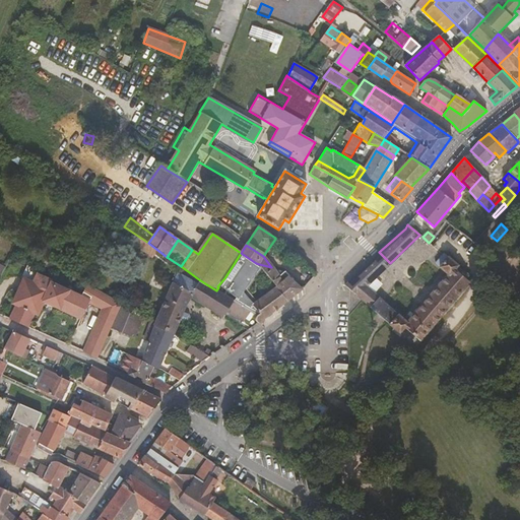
[(390,263),(379,252),(373,258),(383,269),(390,263)]
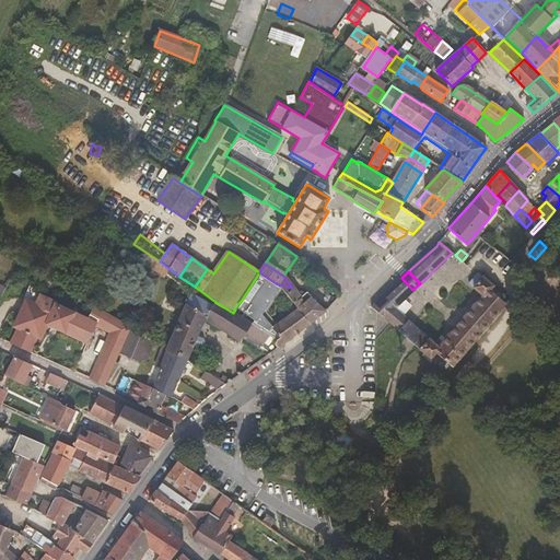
[(252,324),(257,327),(269,335),(276,339),(276,340),(275,342),(275,346),(275,347),(277,349),(279,349),(280,349),(282,348),(283,347),(284,346),(284,343),(295,335),(296,334),(303,328),(311,323),(298,307),(291,313),(283,318),(278,324),(267,312),(282,289),(279,284),(276,283),(259,272),(242,300),(234,308),(235,310),(233,313),(252,324)]
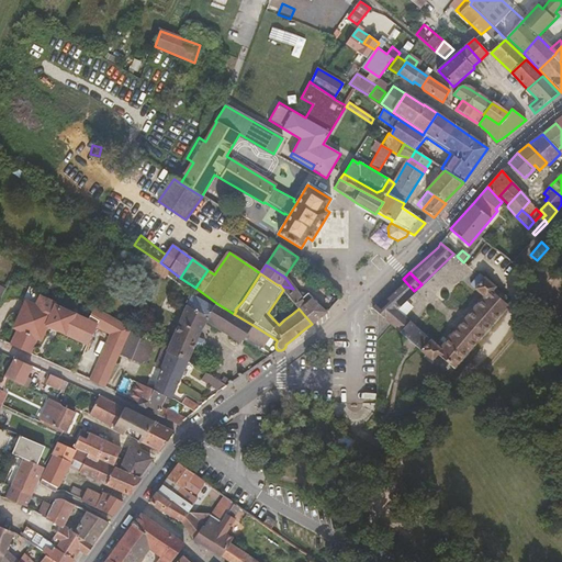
[(403,279),(373,308),(431,360),(437,355),(452,368),(508,304),(492,291),(494,287),(480,273),(470,284),(484,296),(439,348),(395,308),(414,291),(403,279)]
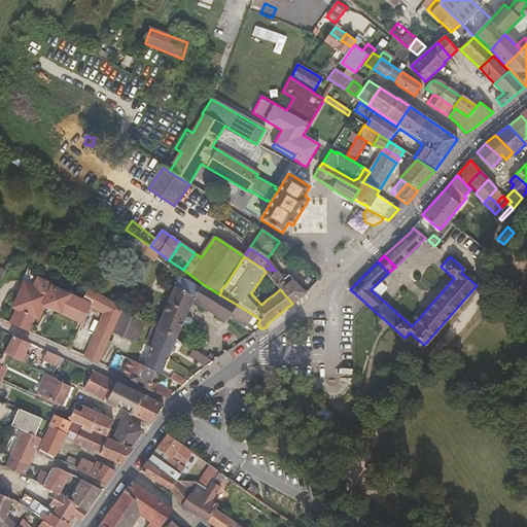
[(280,289),(292,304),(306,293),(293,282),(294,281),(289,275),(282,280),(275,271),(262,268),(266,272),(274,281),(280,289)]
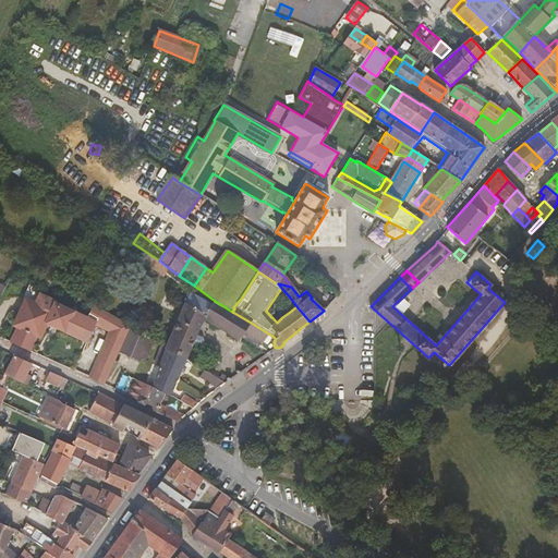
[(166,349),(186,359),(193,342),(199,346),(202,344),(204,340),(203,338),(196,335),(201,326),(204,319),(239,340),(243,334),(261,344),(268,334),(256,326),(251,323),(232,312),(215,301),(211,305),(191,293),(184,305),(167,348),(166,349)]
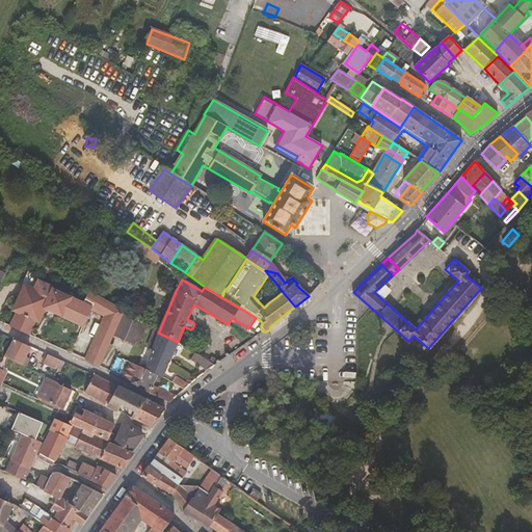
[(34,290),(25,286),(15,310),(19,311),(12,326),(30,335),(36,319),(40,320),(45,308),(52,311),(53,309),(60,312),(59,314),(84,324),(91,308),(104,314),(105,316),(86,360),(102,366),(114,337),(127,310),(91,291),(84,303),(50,288),(51,287),(38,282),(34,290)]
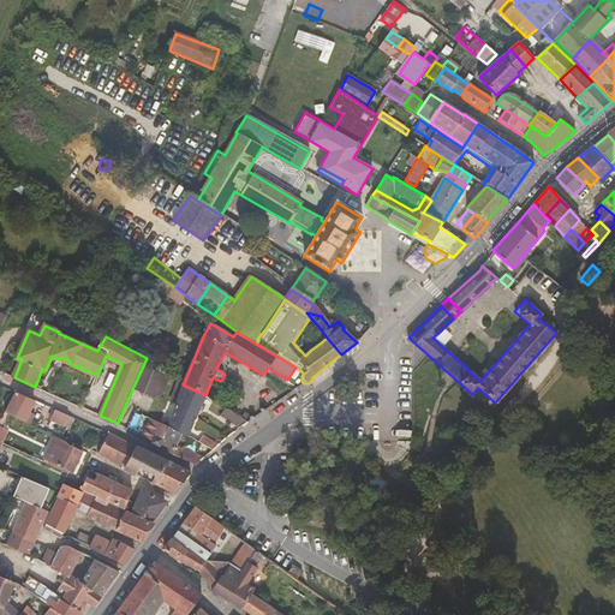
[(160,396),(165,399),(174,376),(163,369),(147,358),(132,389),(159,400),(160,396)]
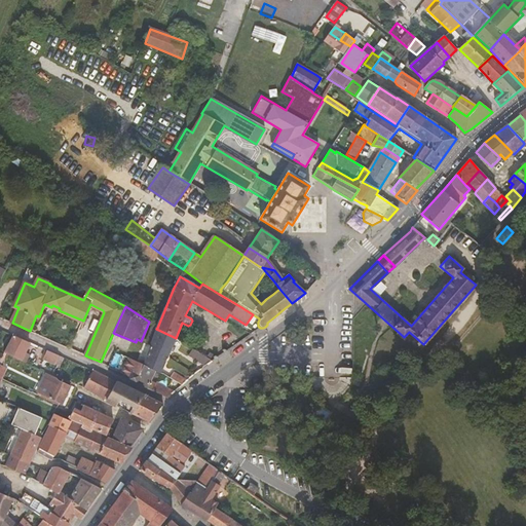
[(156,329),(157,328),(154,326),(148,344),(151,345),(156,329)]
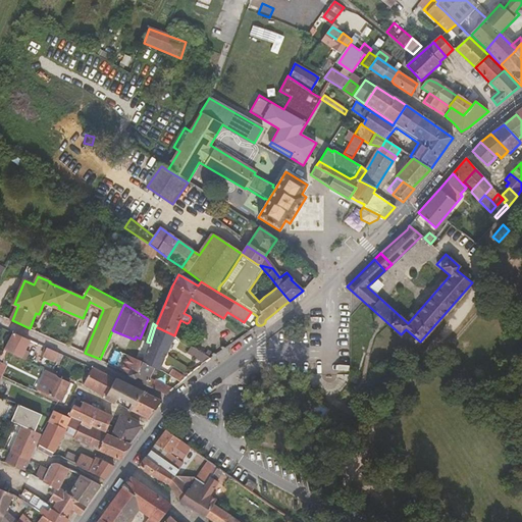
[(159,371),(174,335),(155,326),(150,343),(145,359),(141,358),(140,360),(154,368),(159,371)]
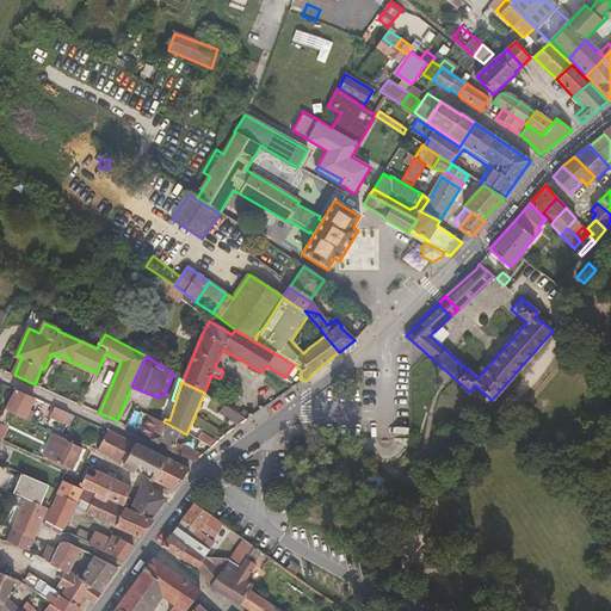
[(7,408),(30,420),(36,411),(30,408),(36,397),(17,389),(7,408)]
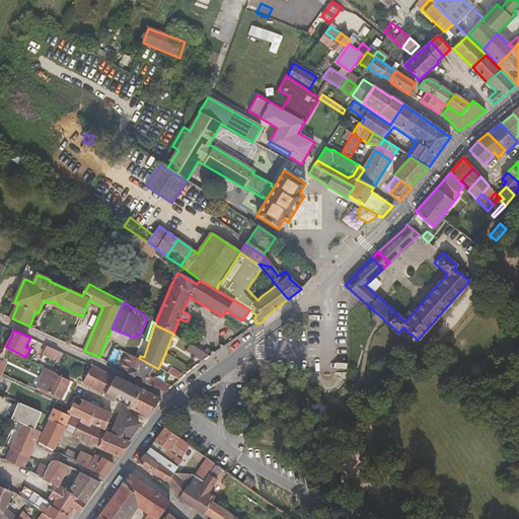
[(56,358),(59,350),(47,345),(44,353),(56,358)]
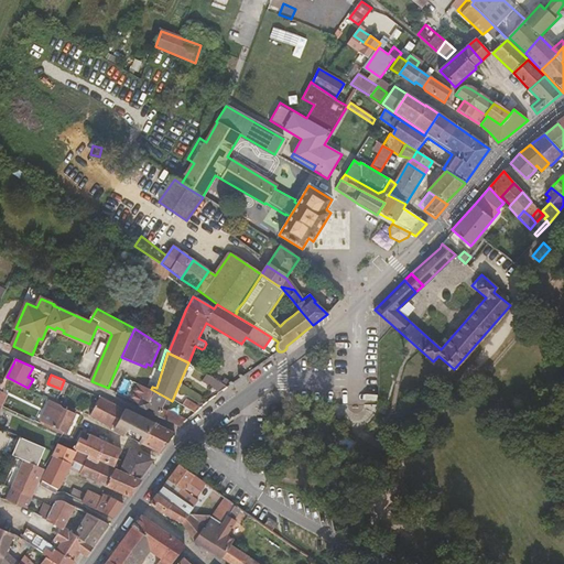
[(221,383),(207,375),(203,382),(220,393),(228,388),(221,383)]
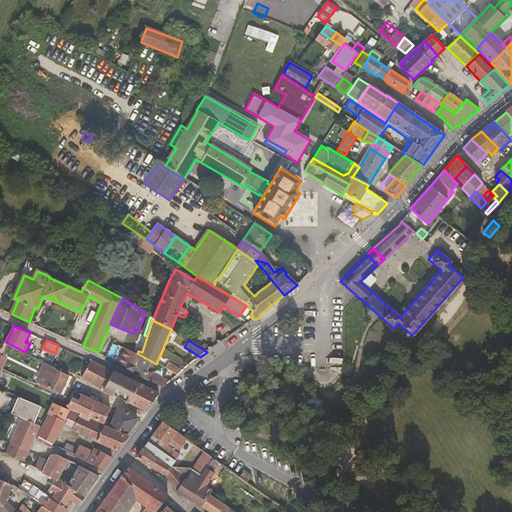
[(212,348),(204,344),(201,348),(207,352),(212,348)]
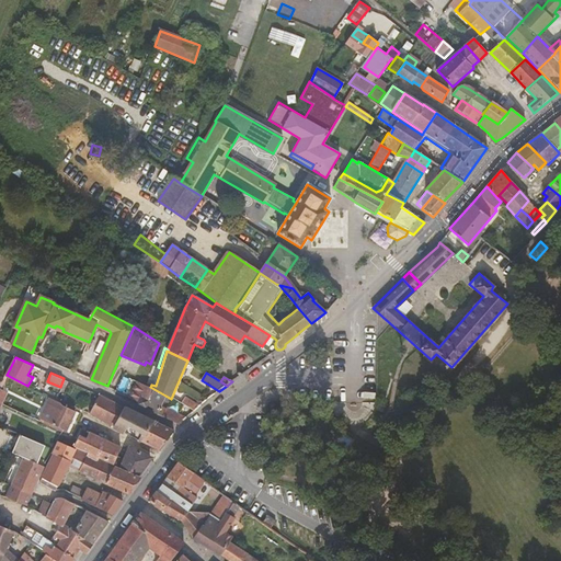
[(64,378),(60,387),(67,389),(70,380),(64,378)]
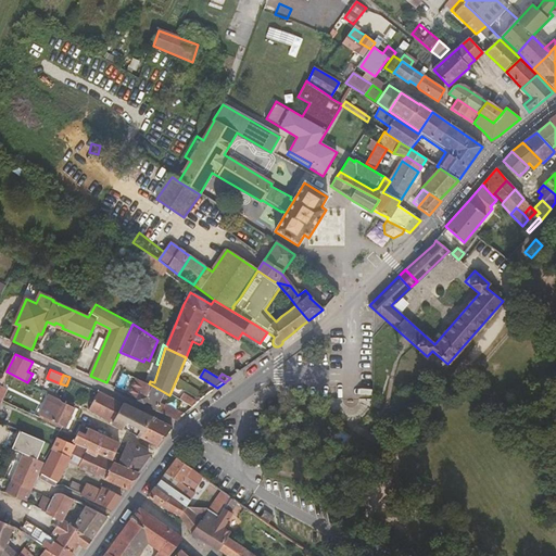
[(160,403),(164,392),(149,383),(150,381),(138,377),(138,378),(130,392),(130,393),(138,396),(137,400),(158,411),(160,403)]
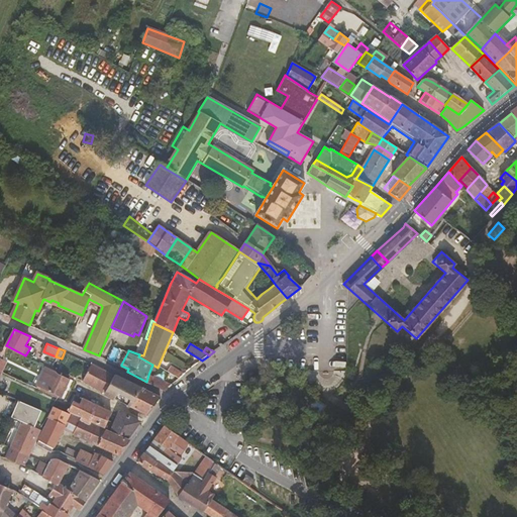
[(94,362),(83,382),(105,393),(115,374),(94,362)]
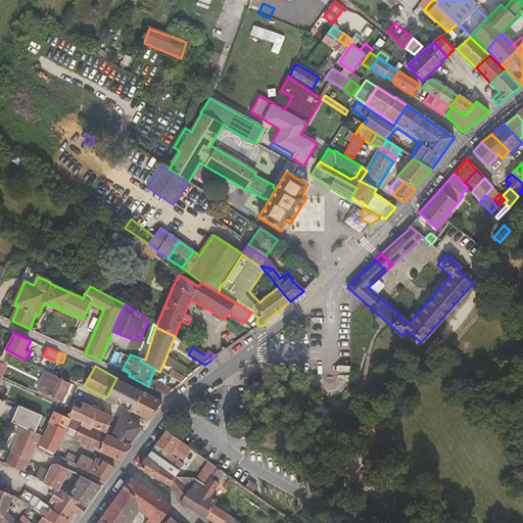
[(181,383),(186,379),(173,371),(170,377),(181,383)]
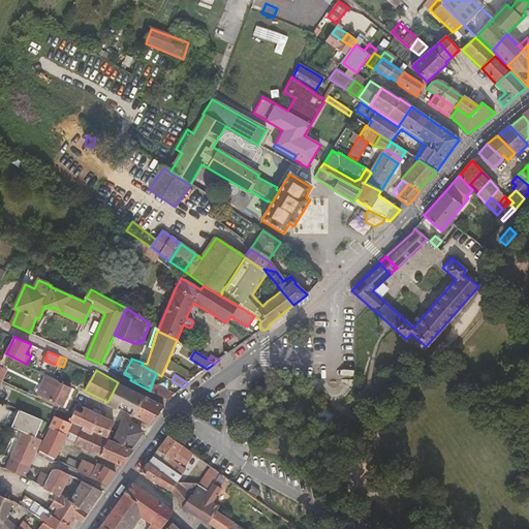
[(41,399),(53,404),(54,402),(63,406),(71,387),(59,382),(59,381),(52,377),(41,399)]
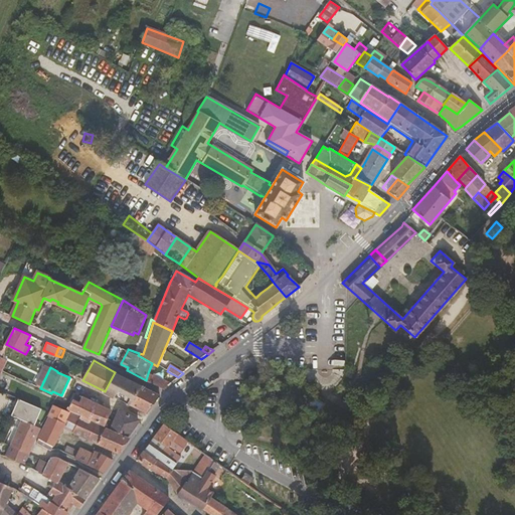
[(142,384),(115,372),(105,391),(130,405),(142,384)]
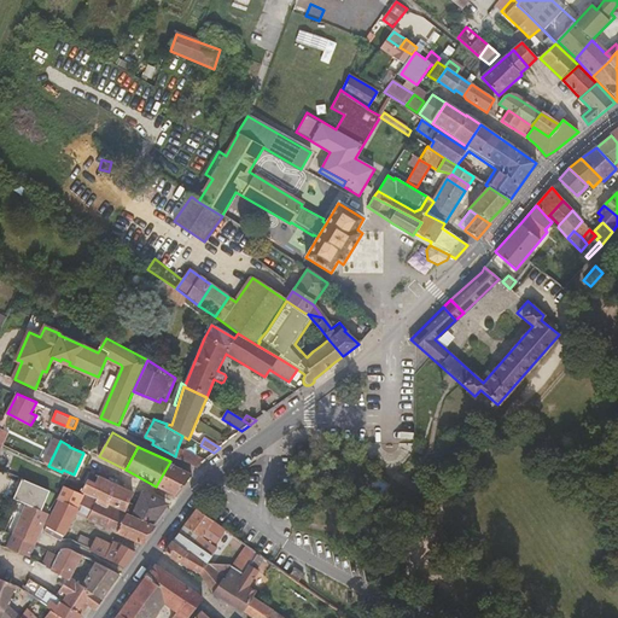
[(197,467),(204,461),(185,449),(184,452),(180,459),(197,467)]
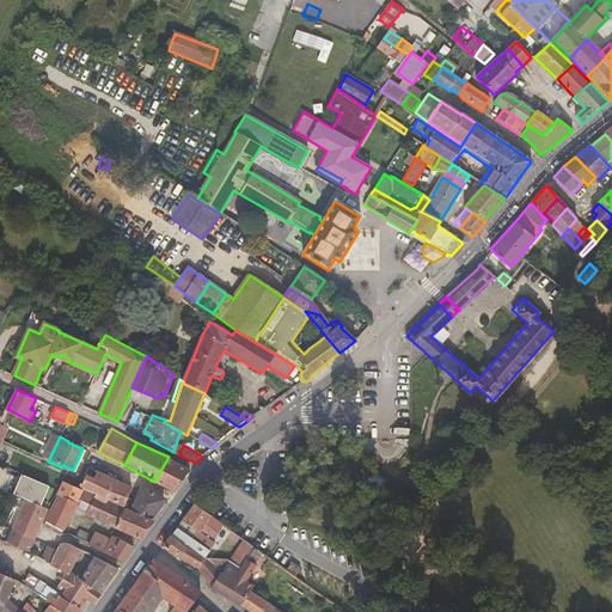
[(169,457),(154,482),(173,491),(189,470),(169,457)]
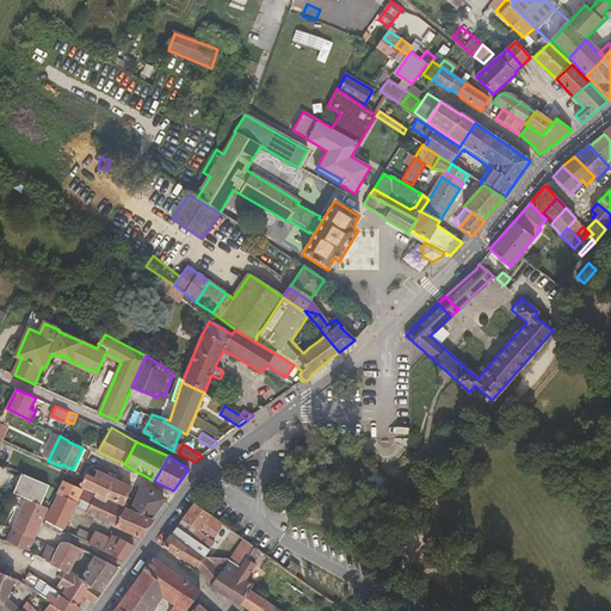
[(80,476),(85,477),(87,474),(91,464),(87,462),(80,476)]
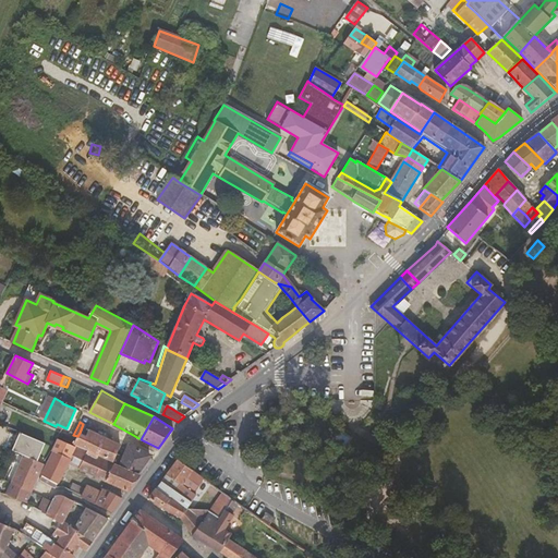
[(80,433),(86,436),(88,431),(91,427),(83,424),(80,433)]
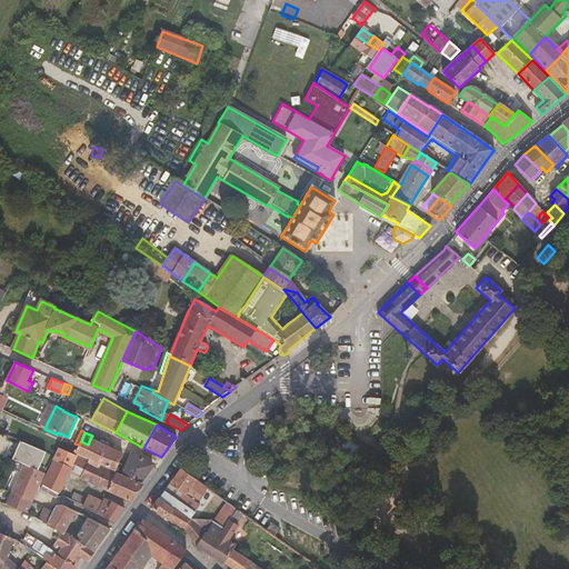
[(98,466),(116,470),(123,455),(90,439),(88,445),(81,441),(79,445),(75,452),(77,453),(79,455),(91,461),(89,463),(98,466)]
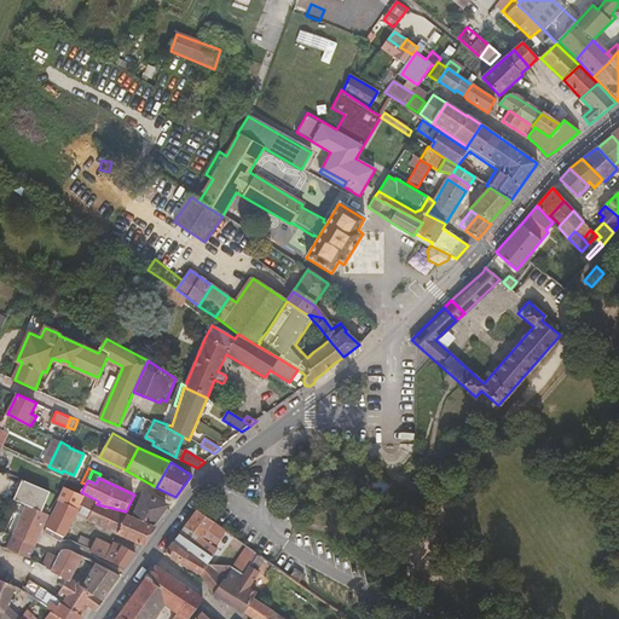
[(23,479),(16,497),(44,508),(51,491),(23,479)]
